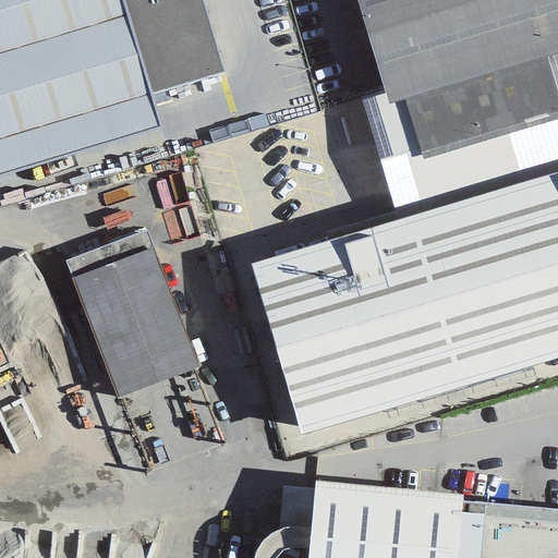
[(0,0),(0,174),(160,126),(150,94),(225,72),(203,0),(0,0)]
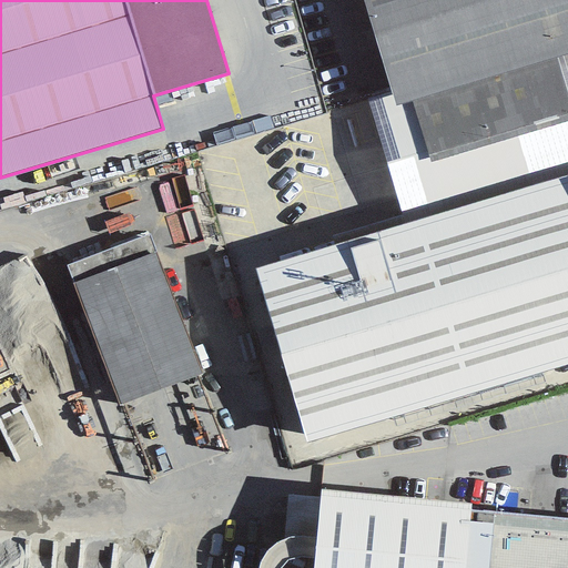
[(567,0),(364,0),(393,93),(396,104),(567,52),(567,0)]
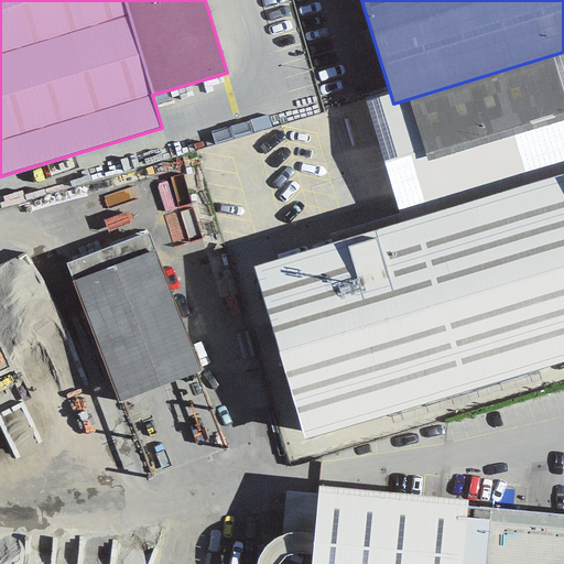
[(563,52),(393,104),(390,93),(364,100),(401,224),(563,174),(563,52)]
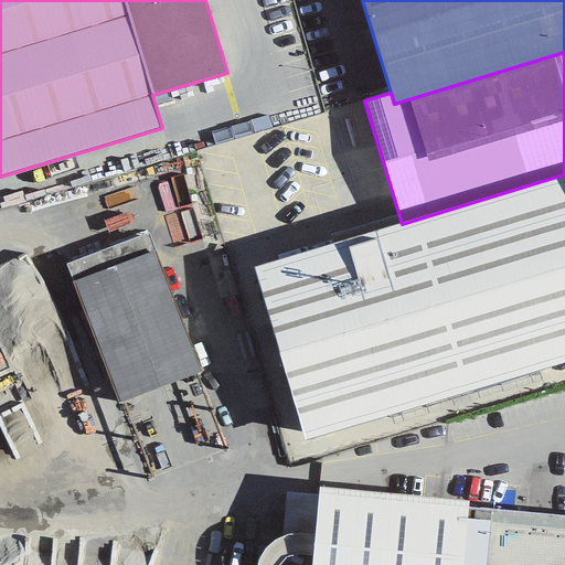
[(564,361),(564,174),(402,224),(254,267),(304,439),(564,361)]
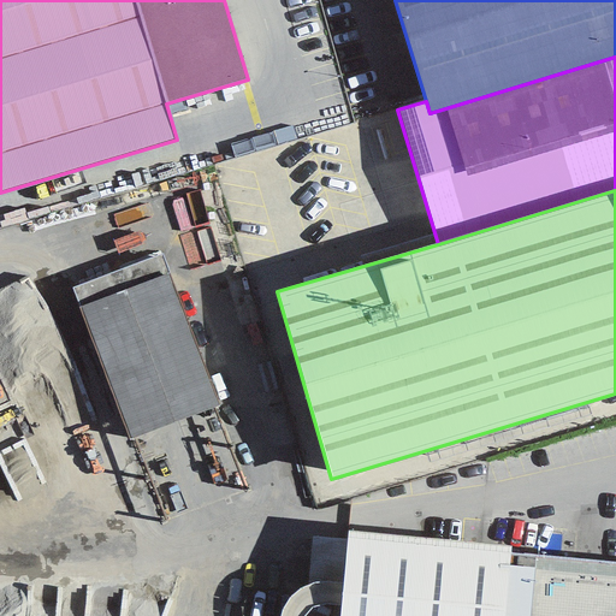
[(615,615),(615,586),(347,584),(345,615),(615,615)]
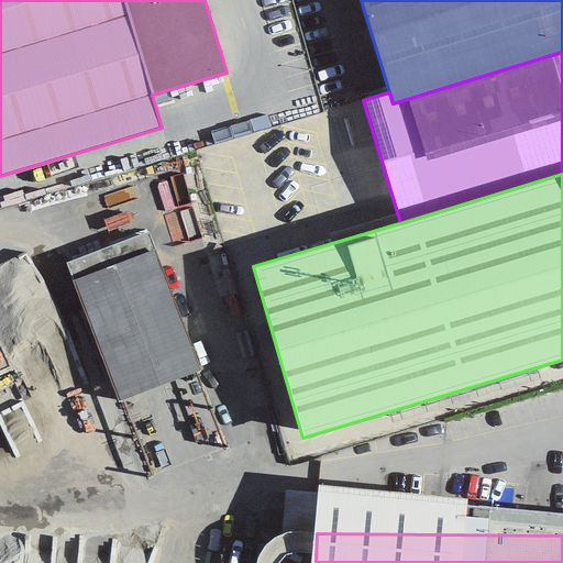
[(268,562),(315,562),(317,550),(271,545),(268,562)]
